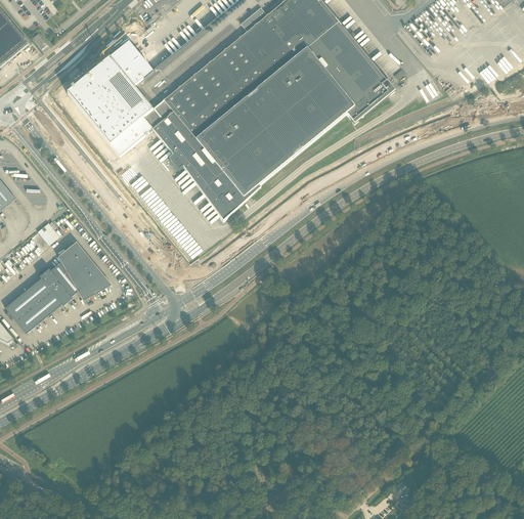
[(129,39),(68,90),(120,154),(153,127),(153,128),(154,128),(173,152),(169,156),(171,159),(173,162),(176,165),(179,168),(183,164),(183,165),(220,214),(223,218),(227,215),(261,184),(259,182),(323,129),(346,111),(350,116),(352,118),(354,121),(358,118),(390,91),(395,87),(393,85),(387,78),(386,78),(342,24),(323,1),(322,0),(235,0),(208,24),(202,29),(199,25),(195,28),(199,31),(154,69),(129,39)]
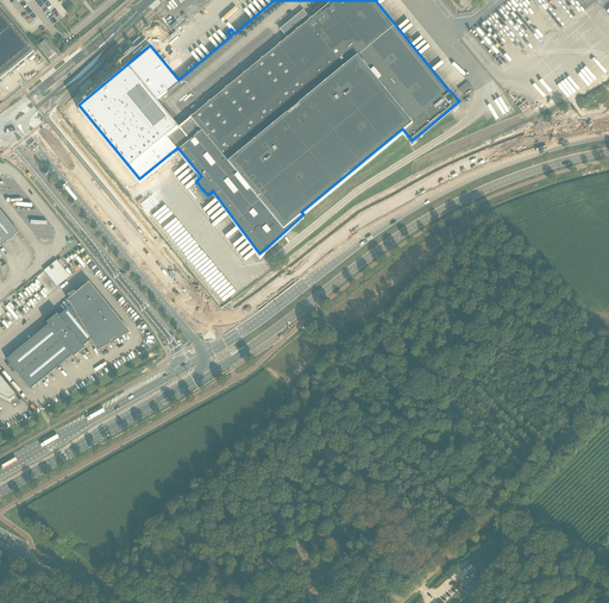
[(0,5),(0,74),(33,46),(0,5)]
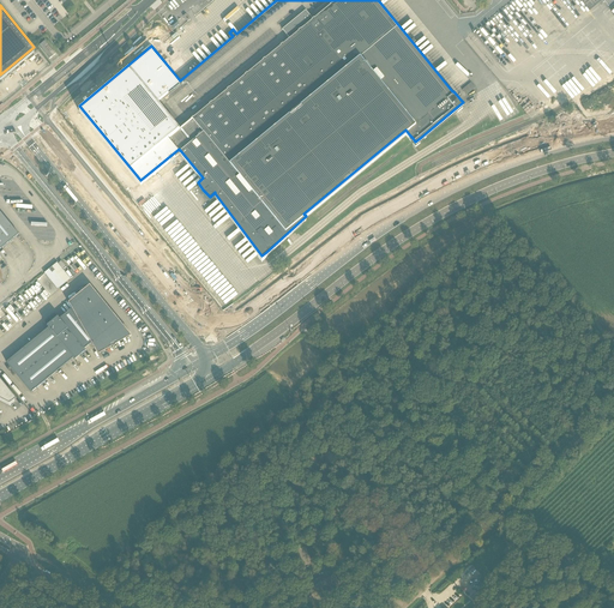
[(232,23),(238,31),(251,22),(246,16),(244,18),(239,11),(238,12),(241,18),(240,19),(238,17),(234,19),(235,20),(232,23)]
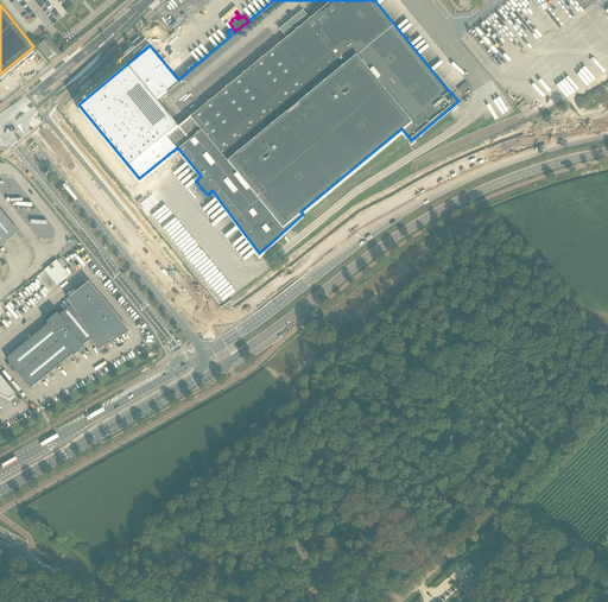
[(513,14),(506,19),(514,32),(521,27),(513,14)]
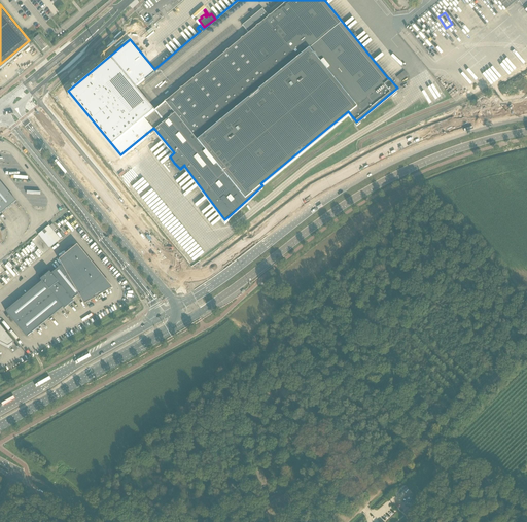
[(157,18),(147,26),(149,30),(161,22),(157,18)]
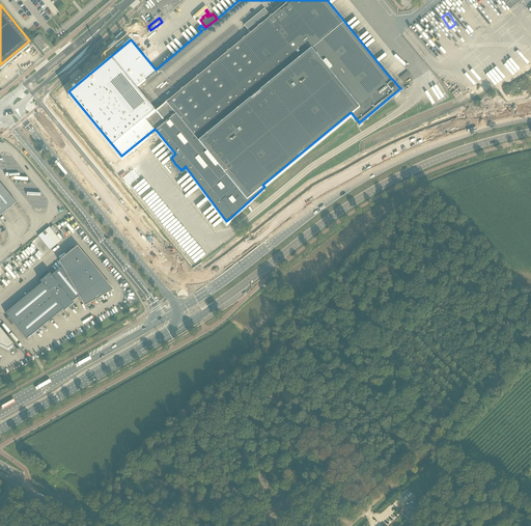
[(514,23),(507,29),(516,38),(523,32),(514,23)]
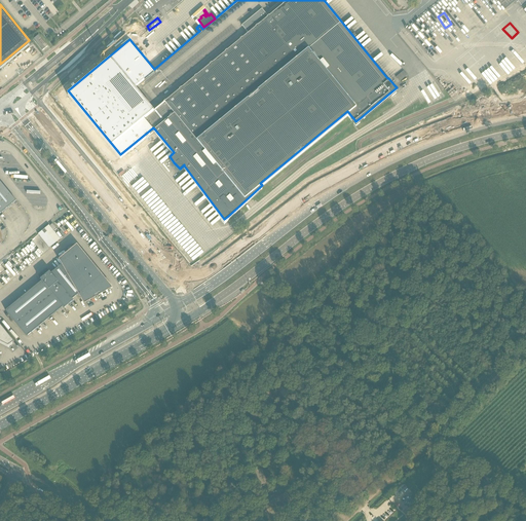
[(33,35),(42,45),(47,41),(38,30),(33,35)]
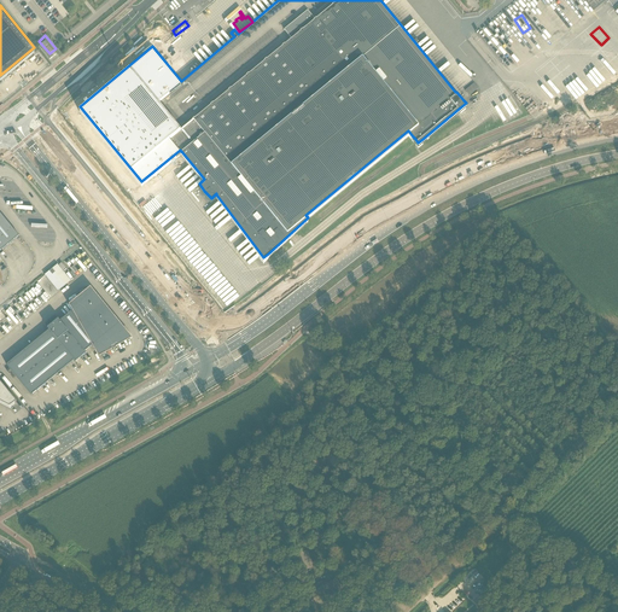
[(566,64),(561,69),(572,79),(576,74),(566,64)]
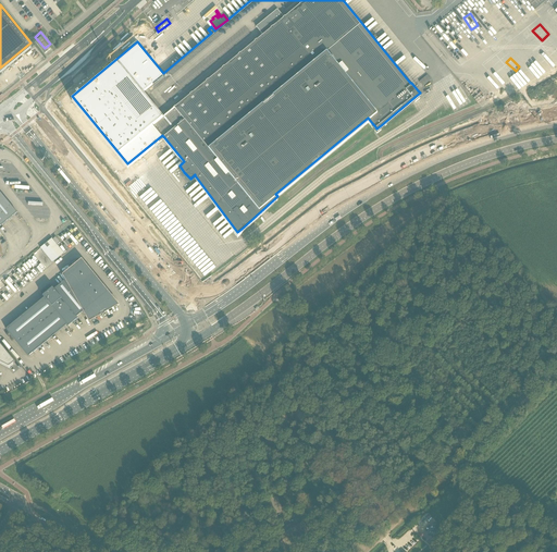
[(448,93),(455,106),(471,97),(465,84),(448,93)]
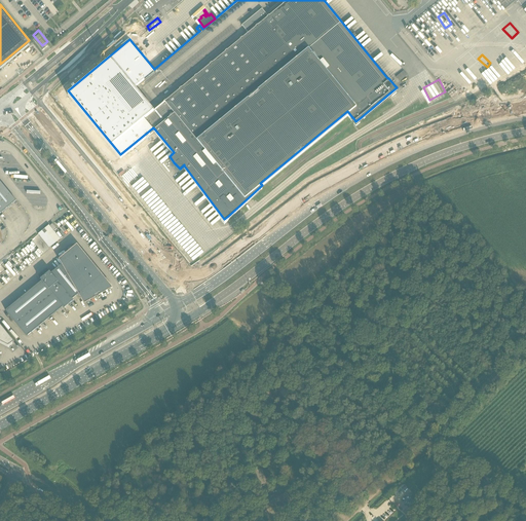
[(512,95),(515,99),(524,91),(523,90),(525,87),(525,84),(523,87),(522,86),(512,95)]
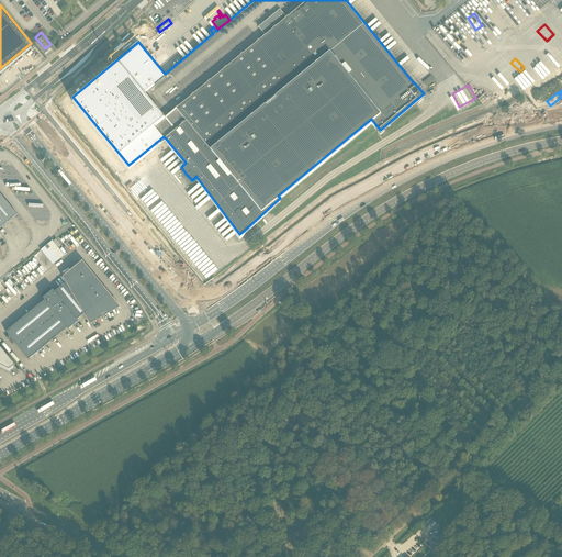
[(165,138),(154,146),(159,155),(163,153),(161,152),(169,145),(165,138)]
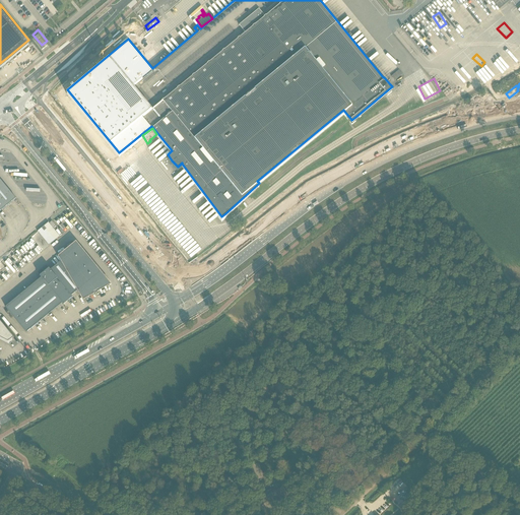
[(0,212),(0,211),(0,206),(7,200),(15,194),(0,175),(0,212)]
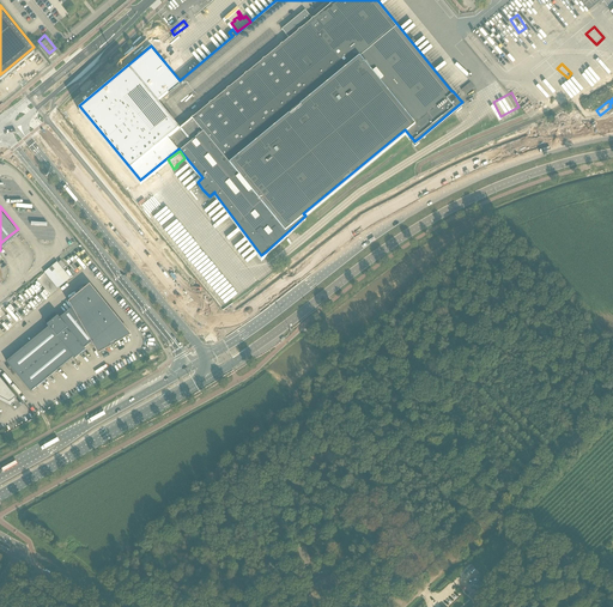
[(170,228),(168,224),(171,222),(171,220),(174,218),(176,220),(178,219),(168,206),(162,211),(157,216),(168,229),(170,228)]
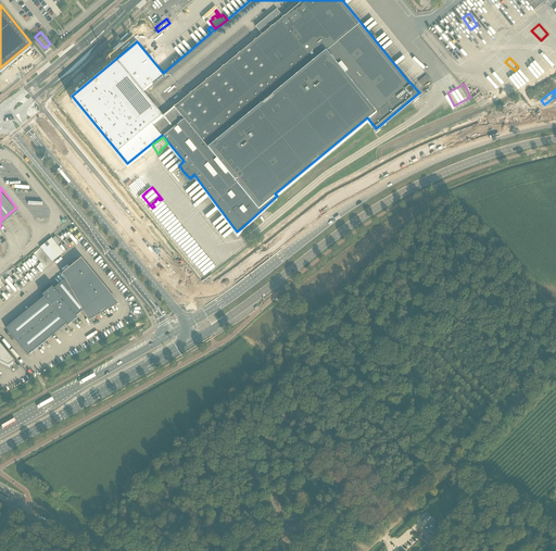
[(185,243),(181,247),(203,272),(211,265),(209,263),(210,262),(212,260),(194,240),(192,242),(192,243),(188,247),(185,243)]
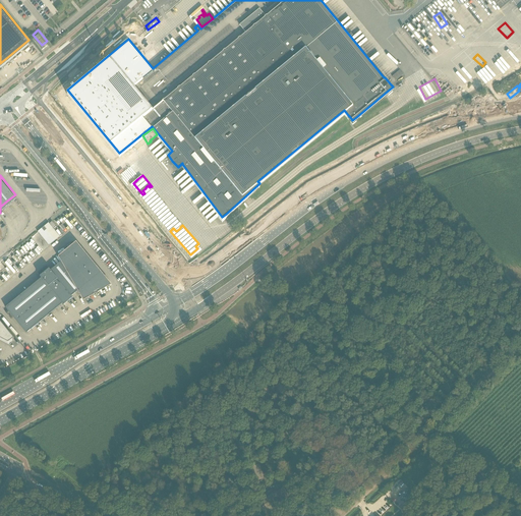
[(44,264),(43,264),(43,265),(43,266),(38,270),(41,274),(5,303),(26,329),(62,299),(63,300),(72,293),(71,292),(79,285),(83,291),(107,279),(74,239),(69,243),(60,250),(60,251),(64,255),(50,266),(47,263),(45,264),(44,264)]
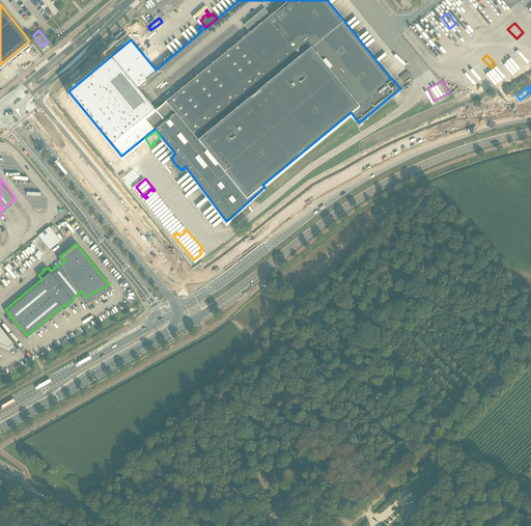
[(36,256),(45,249),(40,245),(32,252),(36,256)]
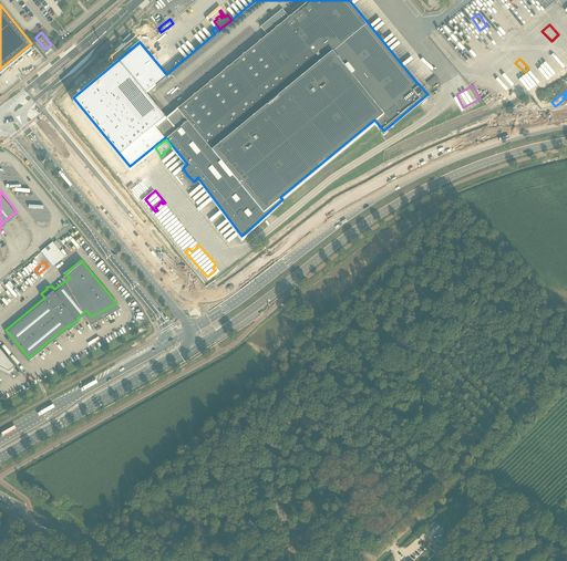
[(14,364),(0,345),(0,364),(9,369),(14,364)]
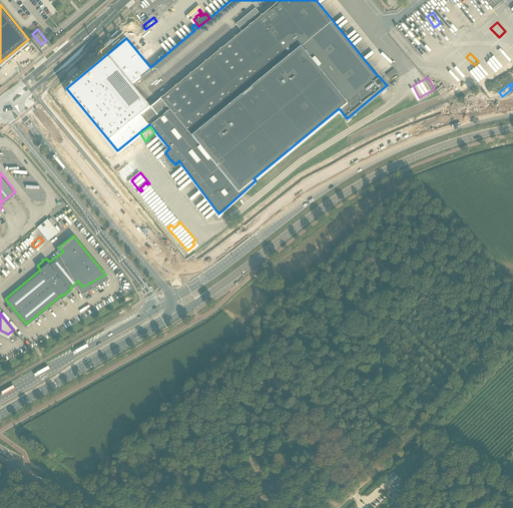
[(248,455),(243,457),(250,476),(257,473),(251,462),(248,455)]
